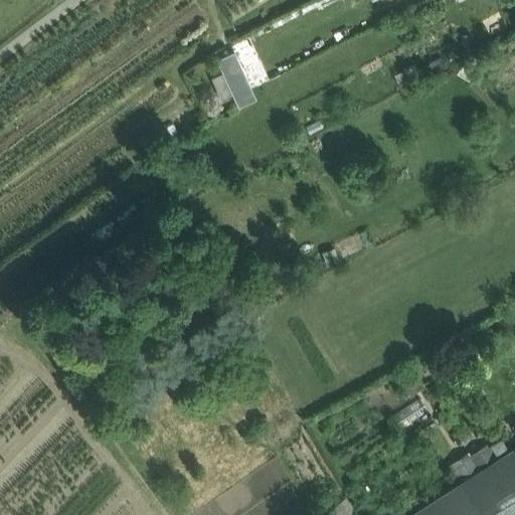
[(248,35),(230,43),(250,86),(269,77),(248,35)]
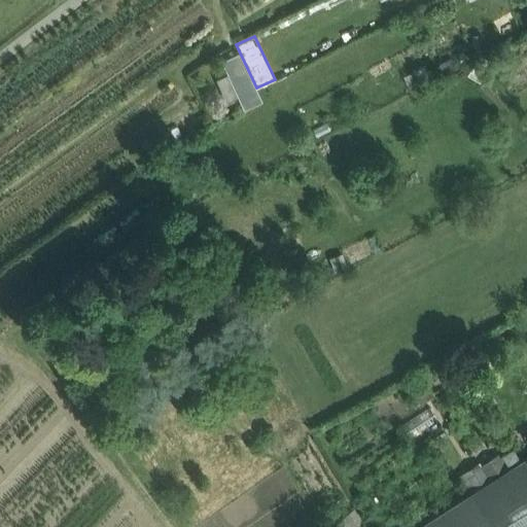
[(261,101),(256,88),(239,51),(221,60),(227,73),(238,96),(243,109),(261,101)]
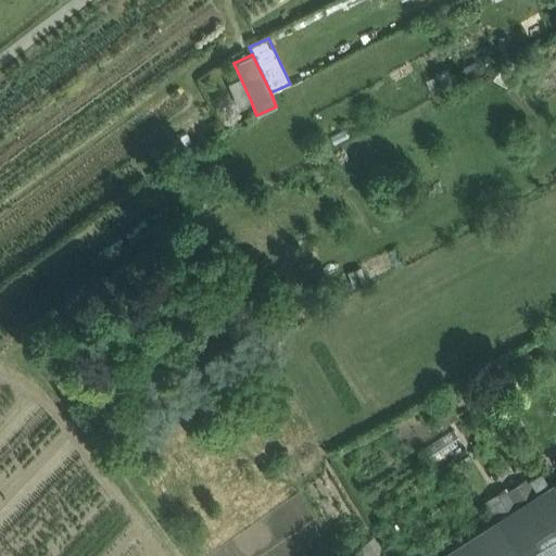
[(476,61),(463,67),(469,79),(482,73),(476,61)]
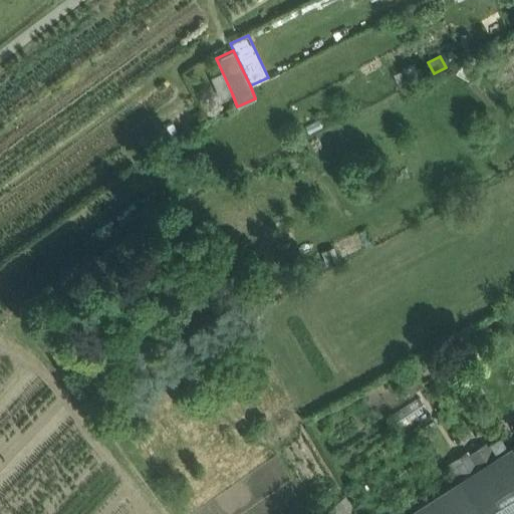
[(414,64),(403,70),(408,81),(420,75),(414,64)]
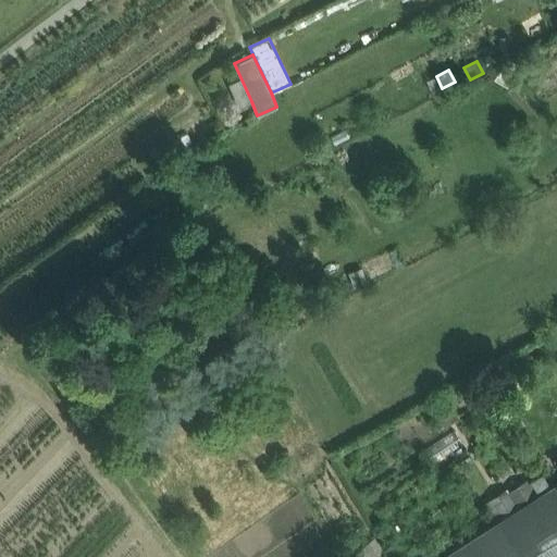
[(362,268),(348,273),(354,287),(367,282),(362,268)]
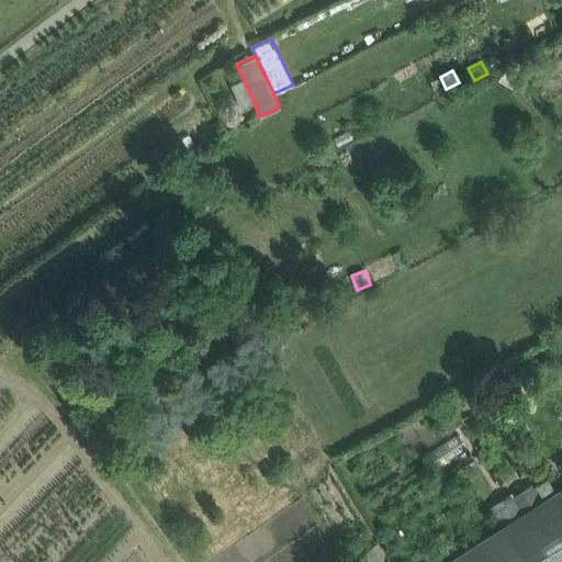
[(430,453),(437,468),(468,448),(459,434),(430,453)]
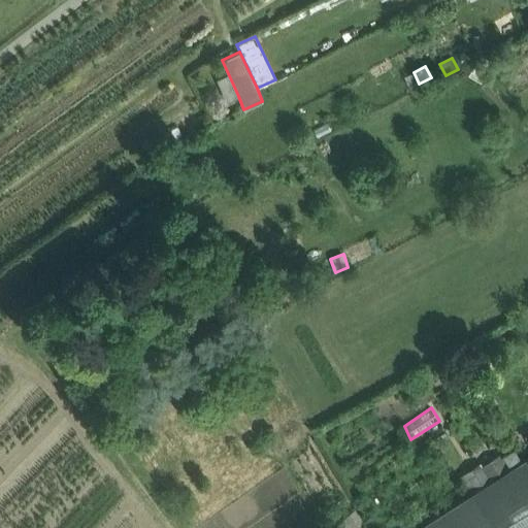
[(503,456),(509,465),(520,459),(514,450),(503,456)]
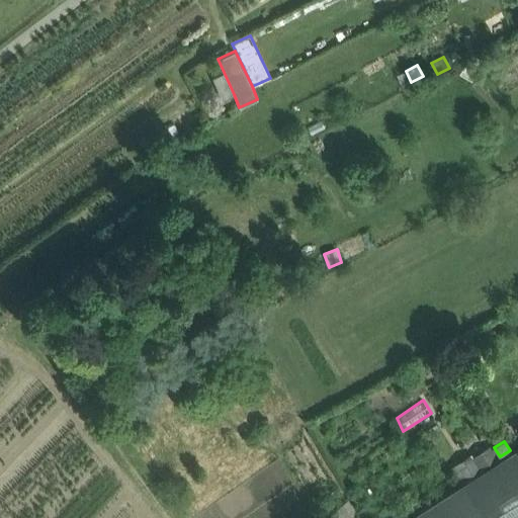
[(484,449),(472,456),(482,471),(494,463),(484,449)]
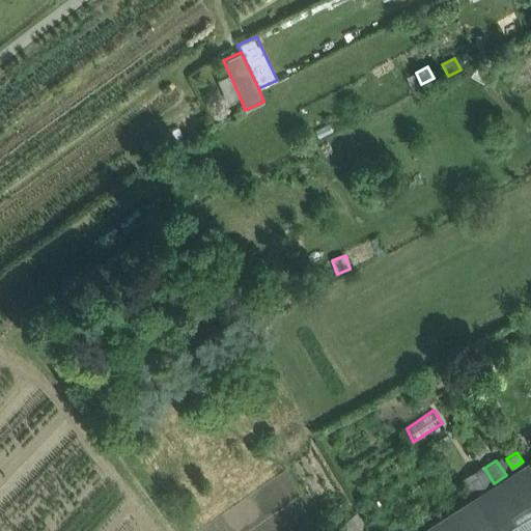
[(494,483),(472,497),(475,500),(427,530),(530,530),(530,467),(530,465),(508,479),(506,475),(494,483)]
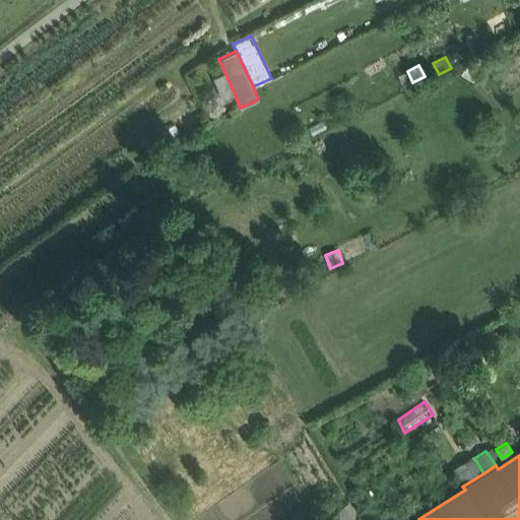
[(451,469),(462,486),(483,473),(474,458),(473,457),(451,469)]
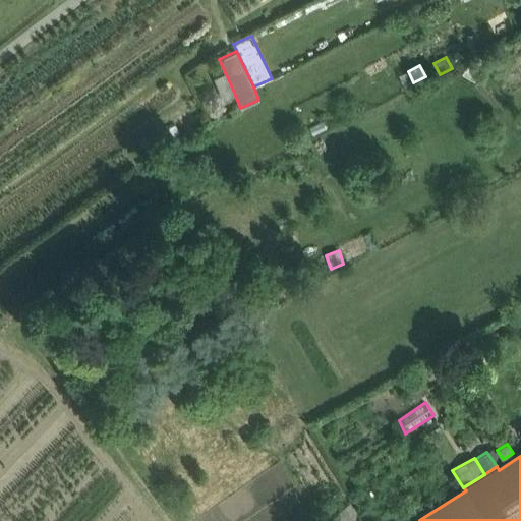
[(326,520),(360,520),(349,504),(326,520)]
